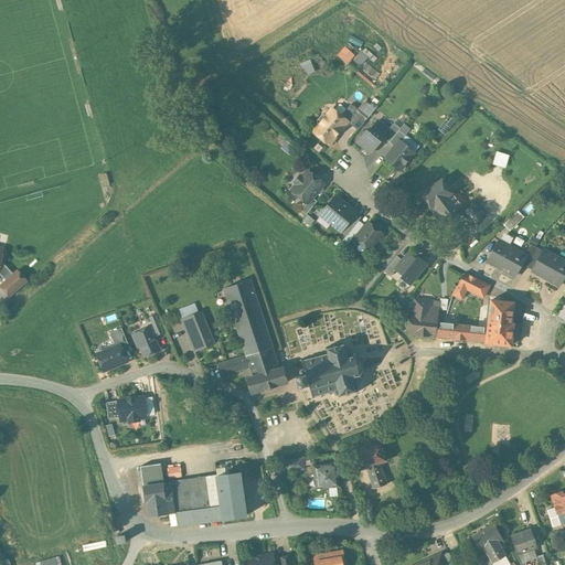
[(345,45),(337,54),(347,64),(355,55),(345,45)]
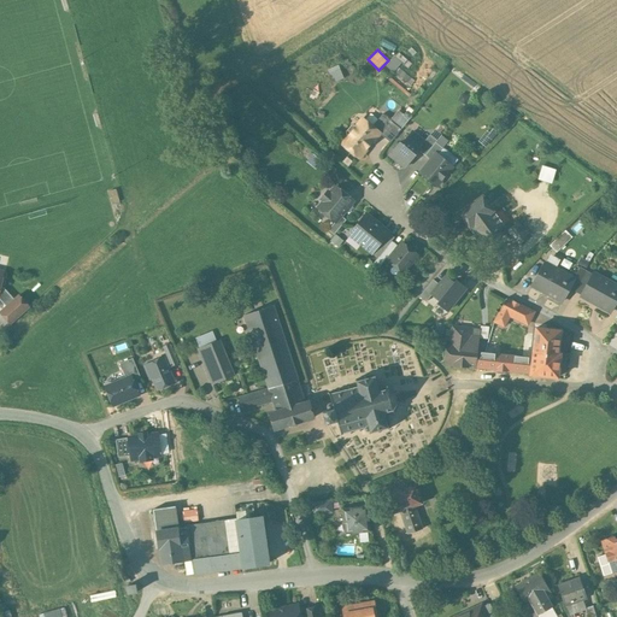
[(398,52),(387,66),(407,82),(412,76),(405,70),(411,63),(398,52)]
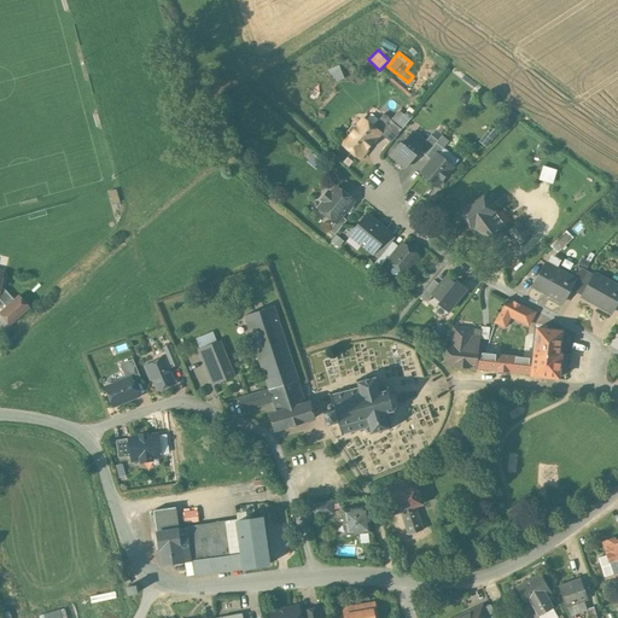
[(334,82),(344,77),(339,64),(330,69),(334,82)]
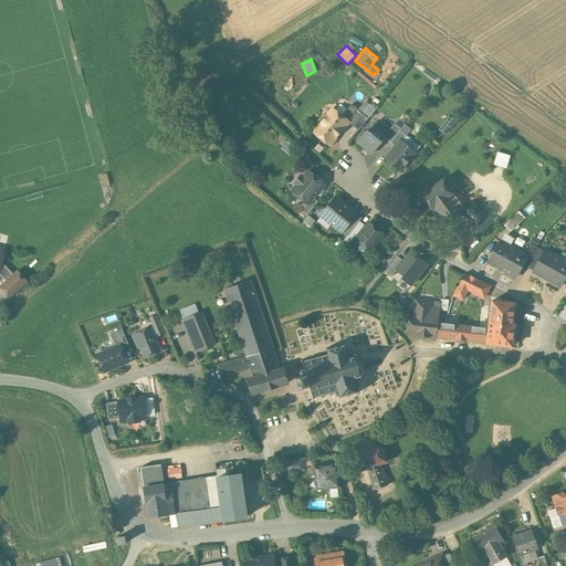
[(375,111),(365,103),(358,111),(368,118),(375,111)]
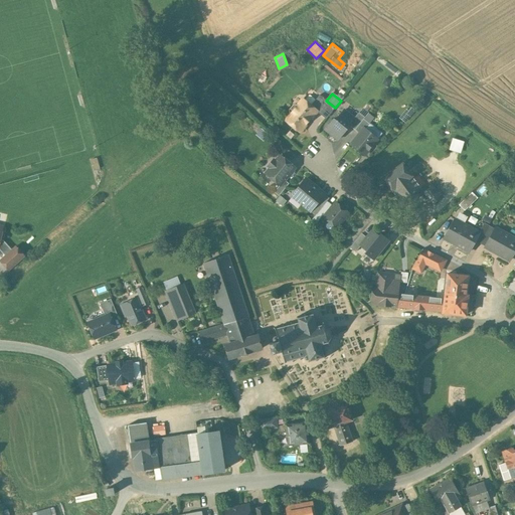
[(326,101),(319,96),(311,106),(317,111),(326,119),(335,108),(326,101)]
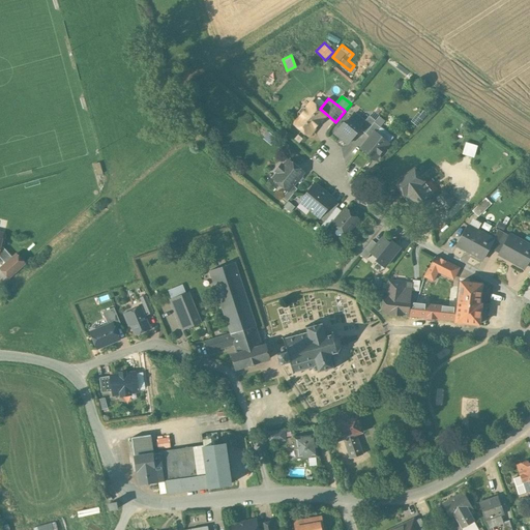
[(312,102),(306,109),(305,108),(301,108),(297,113),(298,116),(299,117),(294,123),(308,136),(326,114),(320,109),(312,102)]
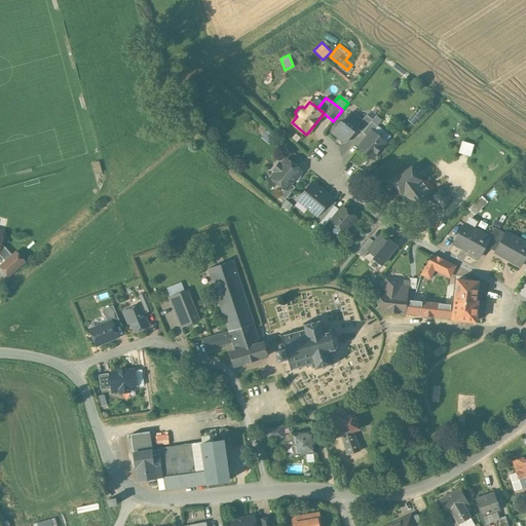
[(351,112),(343,122),(341,121),(332,133),(345,143),(357,128),(355,127),(362,120),(351,112)]
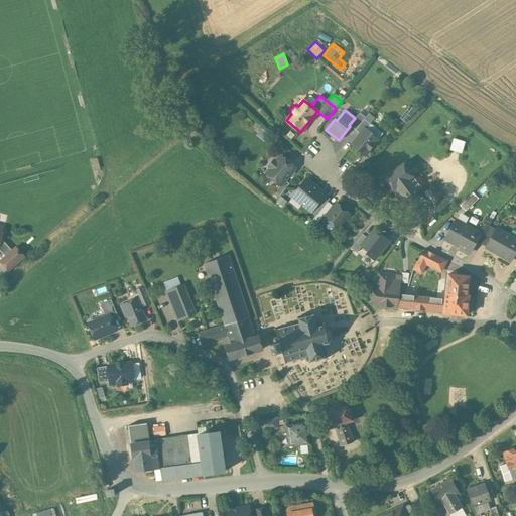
[(360,113),(355,118),(349,125),(350,126),(356,130),(364,119),(366,117),(360,113)]
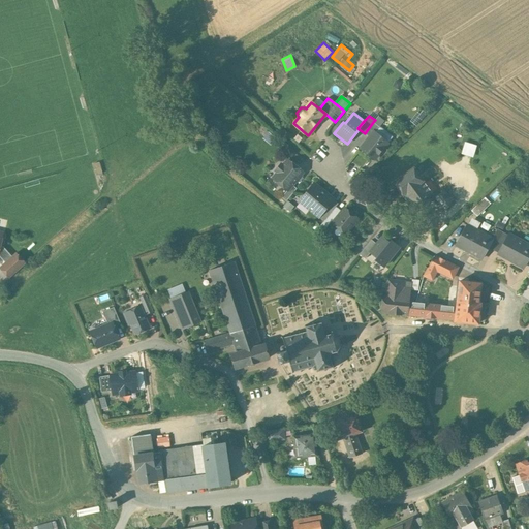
[(380,127),(373,122),(365,133),(369,137),(374,131),(376,132),(380,127)]
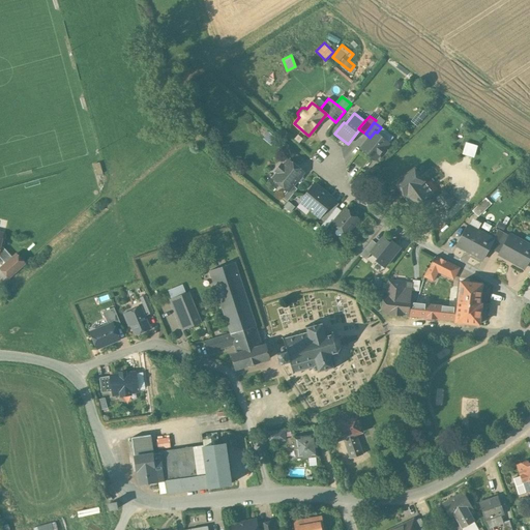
[(377,133),(375,131),(370,138),(360,149),(375,160),(389,143),(377,133)]
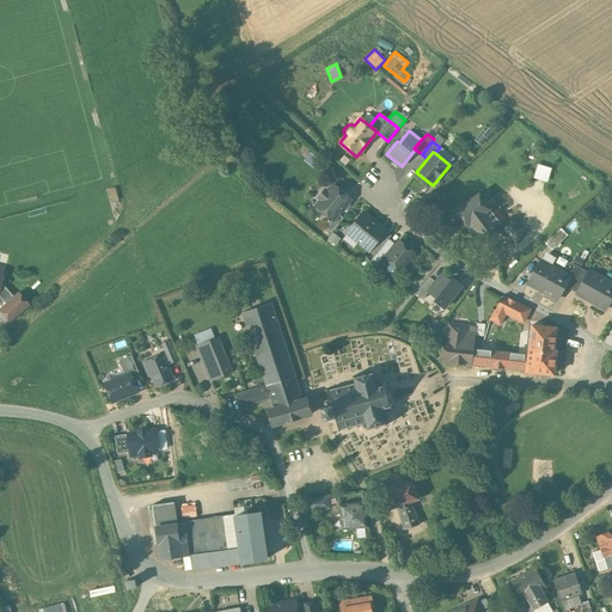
[(534,177),(548,181),(552,166),(538,163),(534,177)]
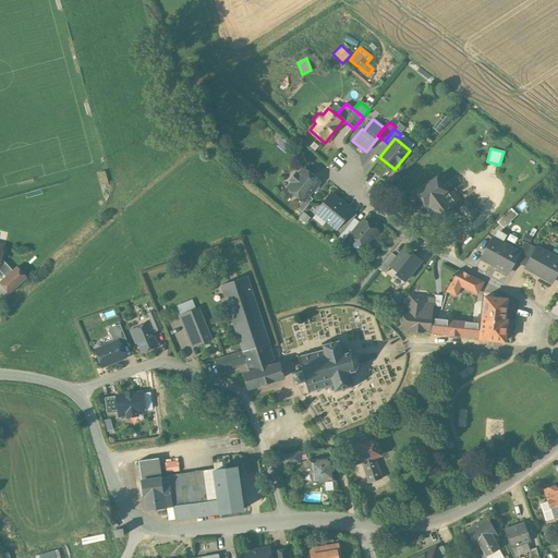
[(319,181),(304,169),(299,176),(296,173),(291,180),(293,182),(288,189),(303,201),(308,195),(319,181)]
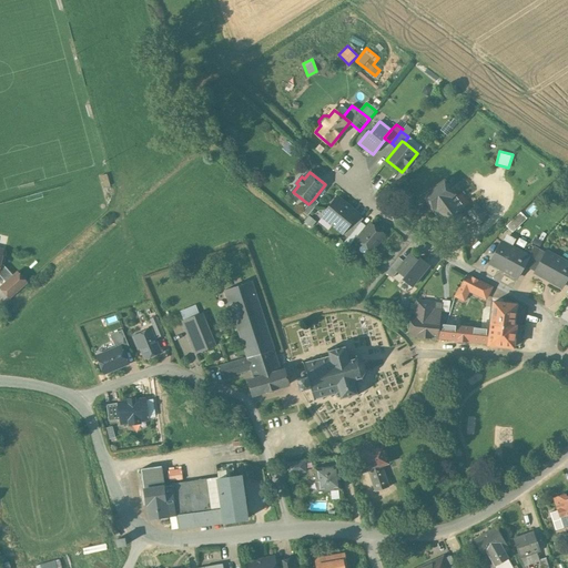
[(445,179),(422,195),(442,224),(448,219),(453,223),(462,216),(458,213),(465,208),(445,179)]
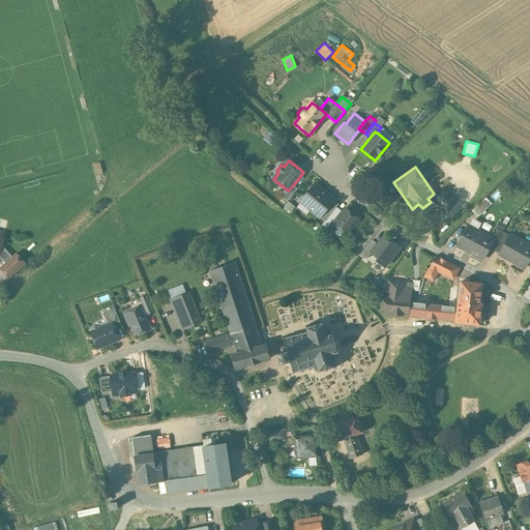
[(315,184),(300,201),(320,217),(326,209),(321,204),(328,195),(315,184)]
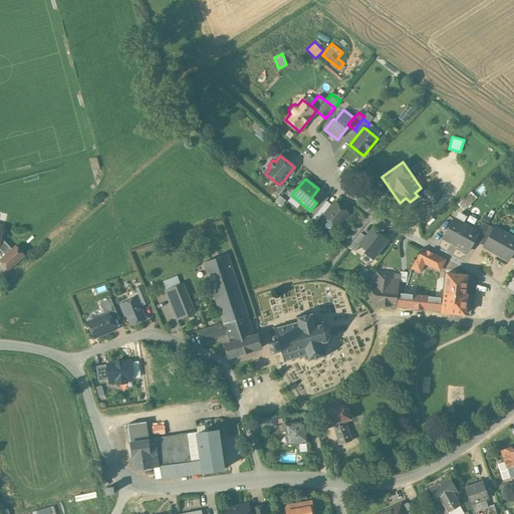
[(284,180),(279,185),(273,192),(278,196),(288,183),(284,180)]
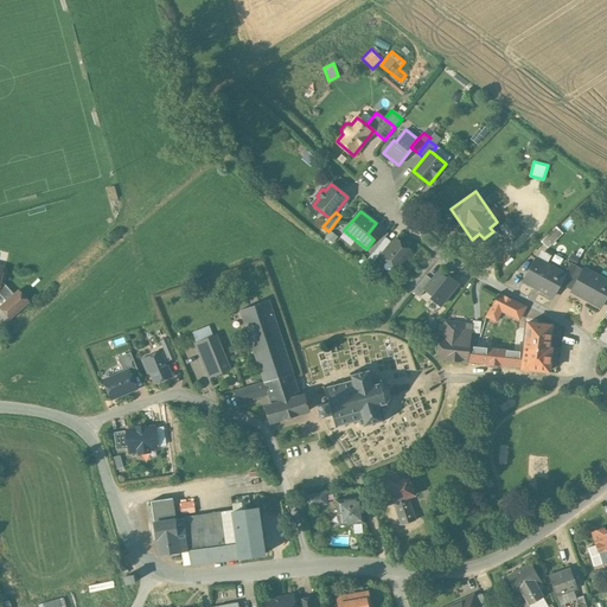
[(510,218),(499,227),(510,241),(521,232),(510,218)]
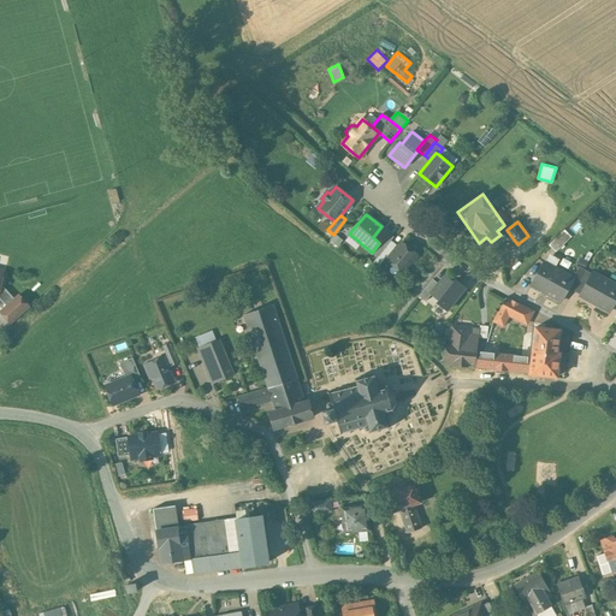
[(388,232),(381,226),(373,237),(379,243),(388,232)]
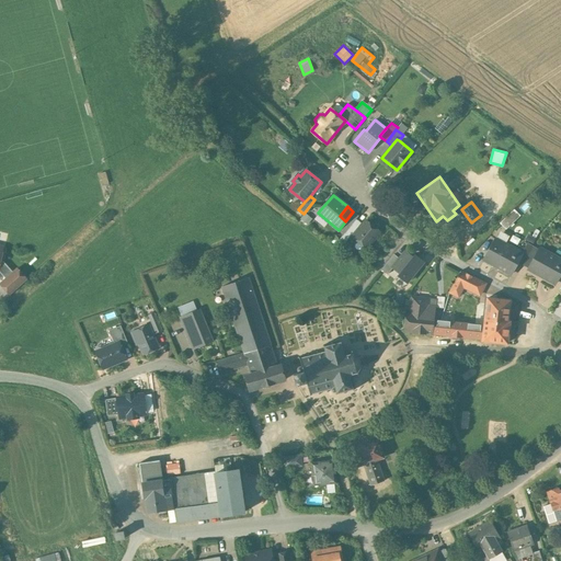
[(358,216),(353,212),(345,221),(339,230),(344,235),(358,216)]
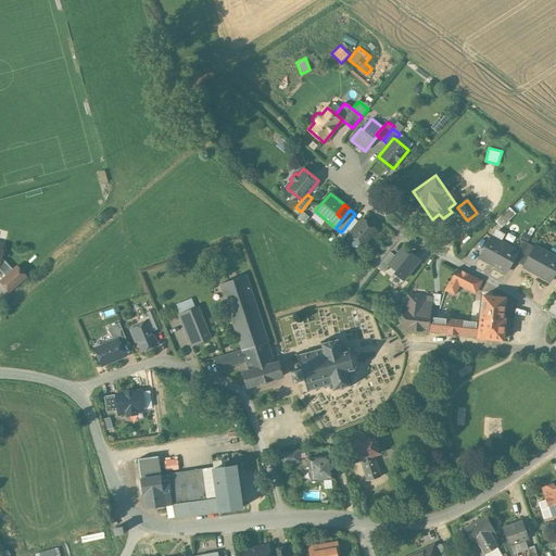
[(495,222),(501,227),(513,217),(507,211),(495,222)]
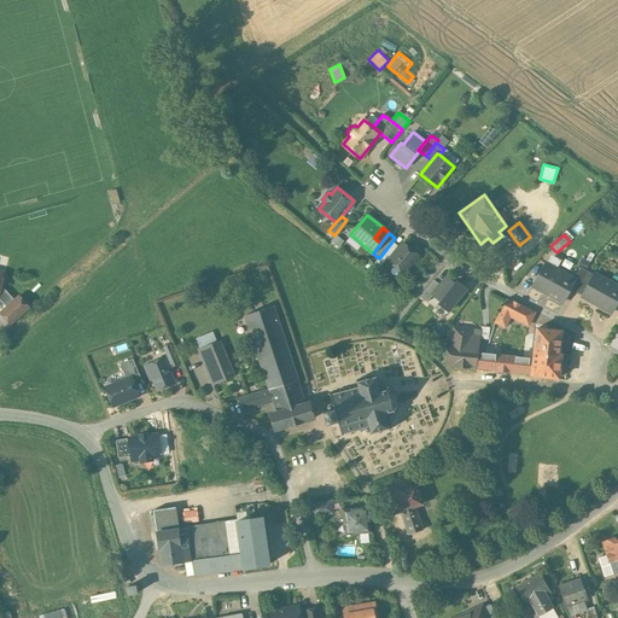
[(403,243),(389,261),(404,274),(419,256),(403,243)]
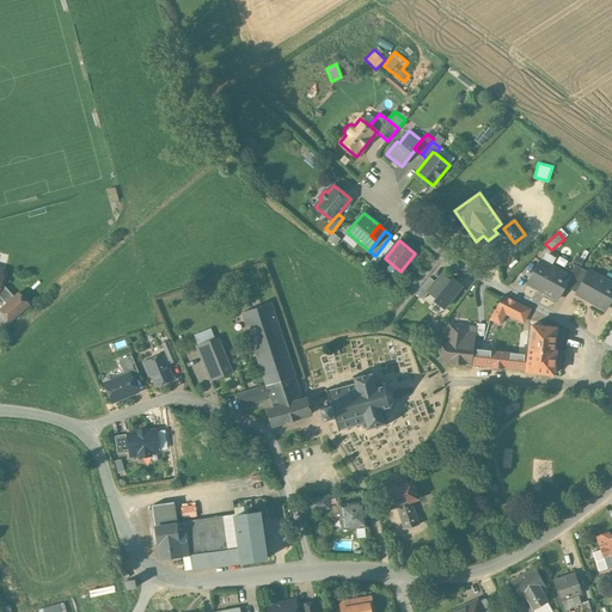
[(569,276),(540,261),(528,283),(557,300),(564,286),(570,276),(569,276)]
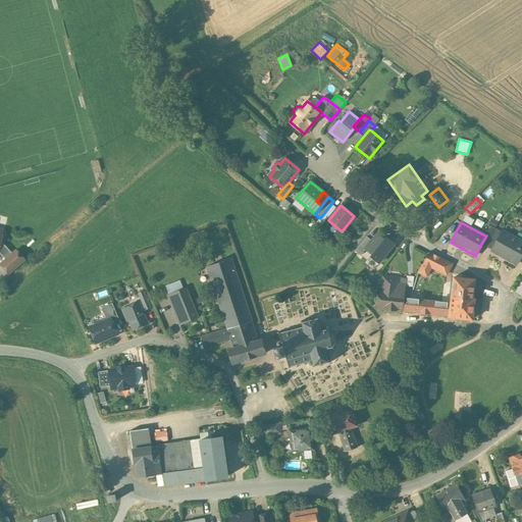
[(490,225),(485,236),(486,236),(481,244),(486,247),(497,229),(490,225)]
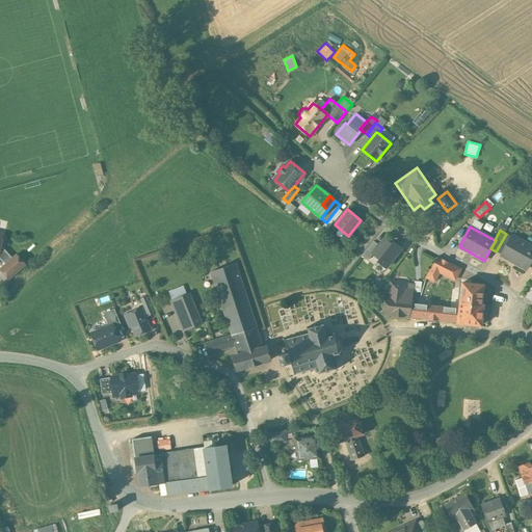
[(3,234),(0,233),(0,258),(5,264),(12,258),(4,248),(0,247),(3,234)]
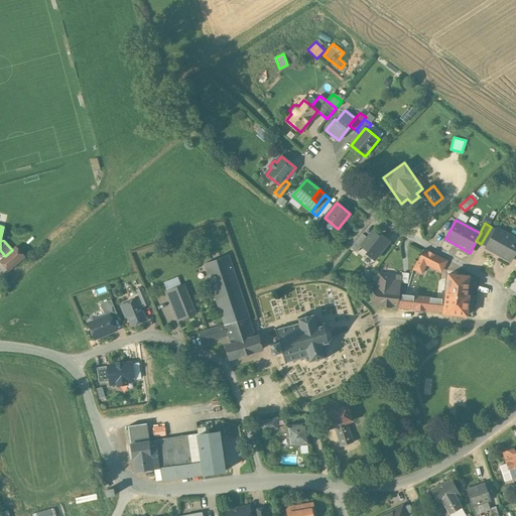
[(376,261),(391,241),(372,226),(365,235),(357,246),(376,261)]
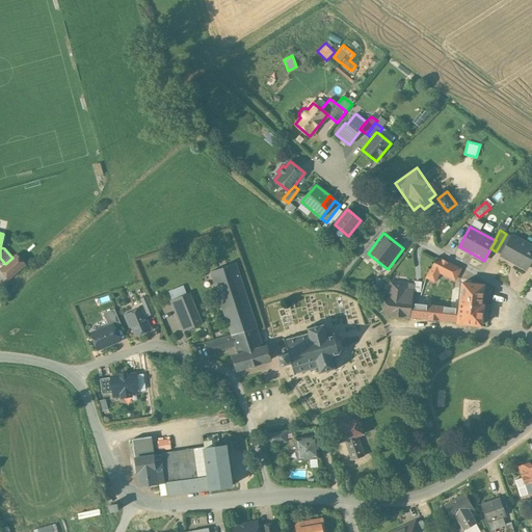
[(506,234),(496,251),(501,255),(511,236),(506,234)]
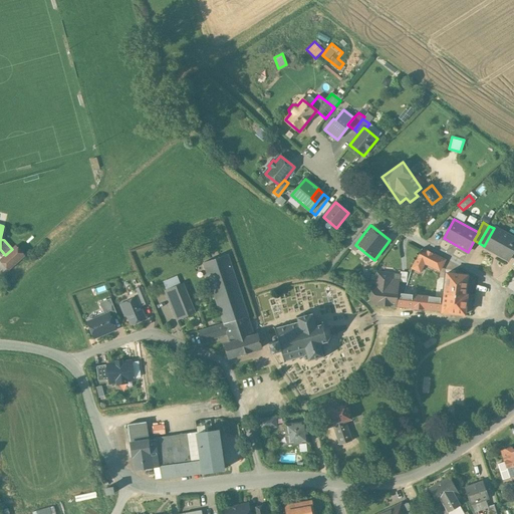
[(513,249),(513,238),(495,228),(484,246),(484,247),(508,260),(513,249)]
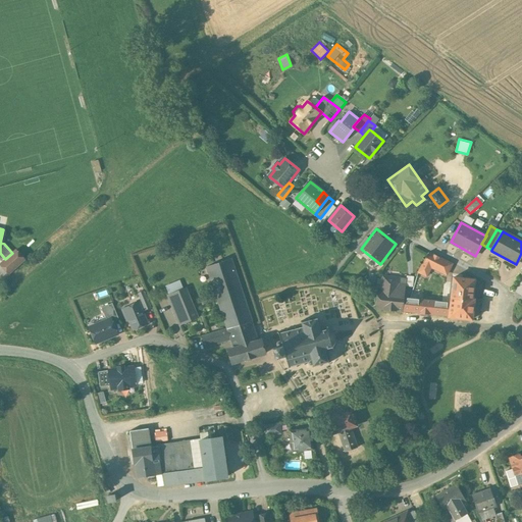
[(5,259),(0,263),(0,264),(9,274),(24,260),(16,250),(12,253),(5,259)]
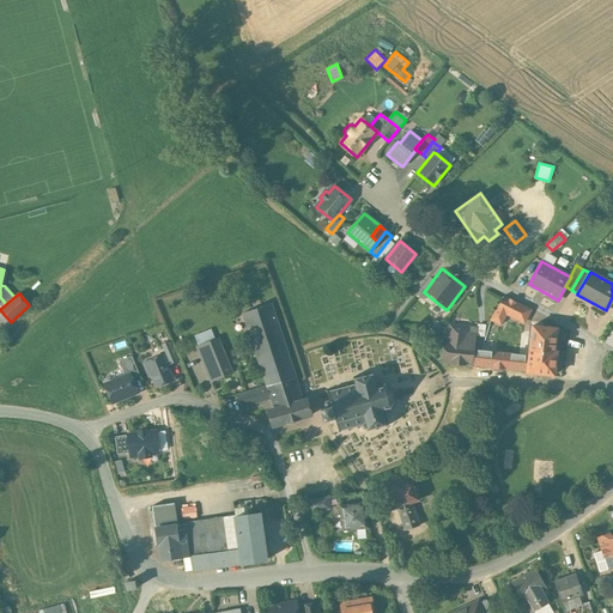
[(530,310),(503,297),(491,320),(501,325),(507,314),(525,322),(530,310)]
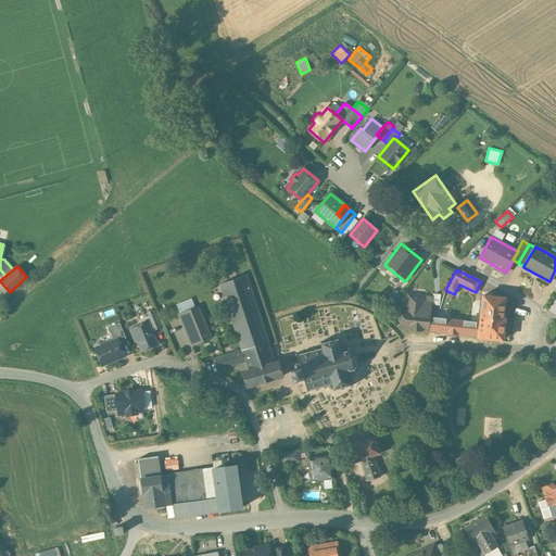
[(250,286),(247,275),(219,285),(242,350),(242,351),(268,342),(250,286)]
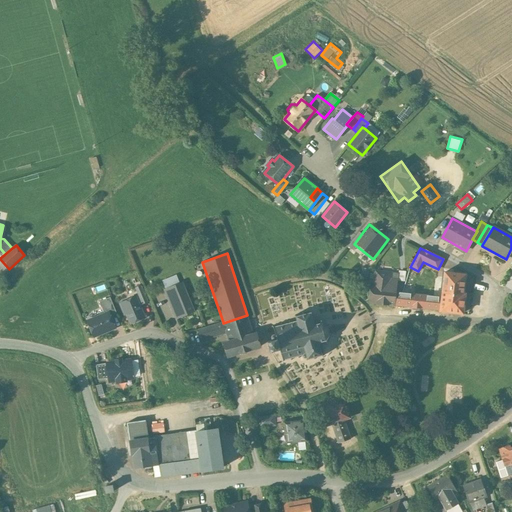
[(399,273),(375,271),(373,285),(371,285),(369,302),(395,305),(396,292),(399,273)]
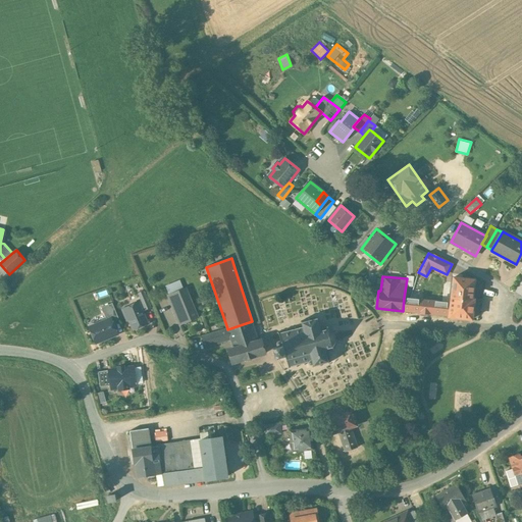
[(474,279),(454,277),(451,298),(472,300),(474,279)]
